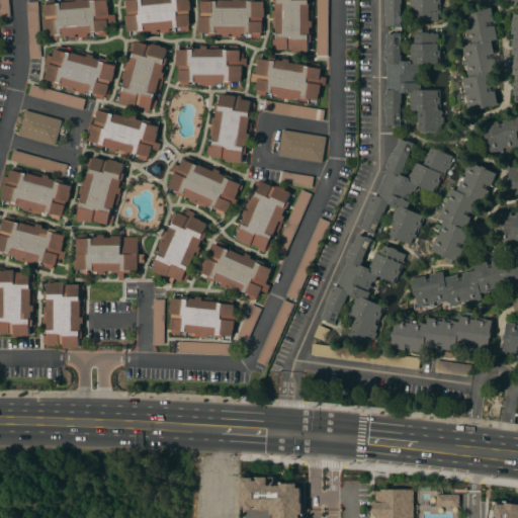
[(9,0),(11,19),(0,20),(0,0),(9,0)]
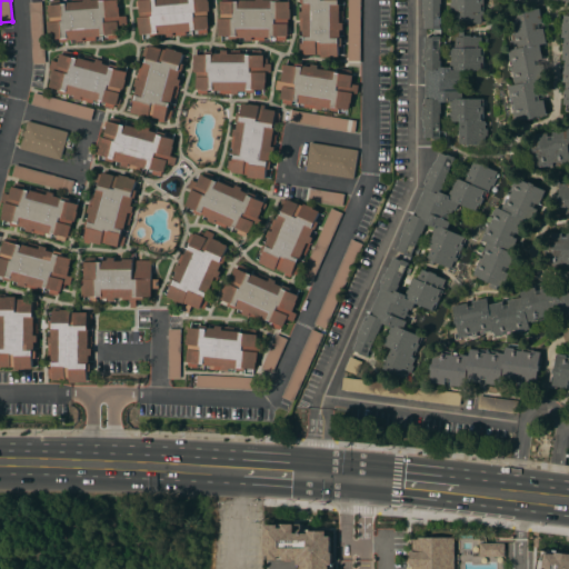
[(49,5),(51,3),(50,0),(59,0),(59,3),(66,3),(66,2),(72,1),(72,0),(121,0),(121,5),(119,6),(120,16),(127,15),(127,23),(118,25),(119,32),(117,33),(118,38),(109,39),(108,33),(101,35),(101,36),(96,36),(96,40),(69,42),(69,41),(61,41),(61,38),(49,39),(48,21),(50,21),(49,5)]
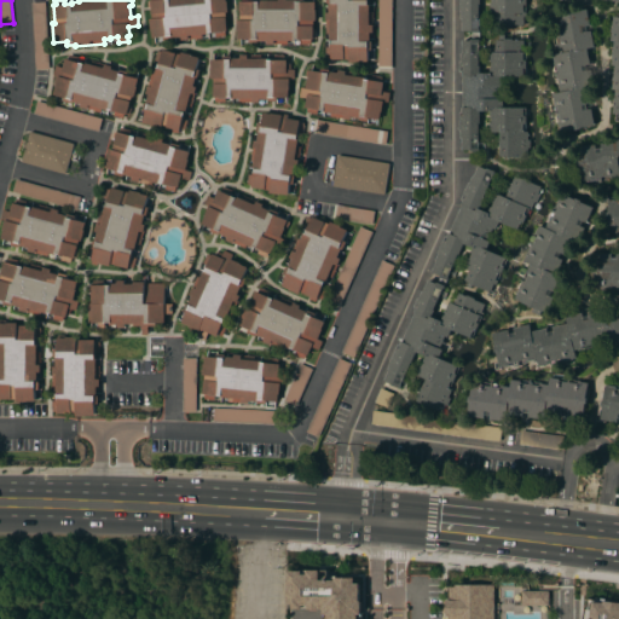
[(151,29),(150,18),(152,18),(151,6),(149,6),(148,0),(227,0),(229,11),(226,12),(227,30),(225,30),(226,35),(217,36),(215,32),(208,32),(209,33),(202,34),(202,38),(181,39),(181,36),(172,36),(173,39),(165,40),(165,36),(152,38),(152,29),(151,29)]
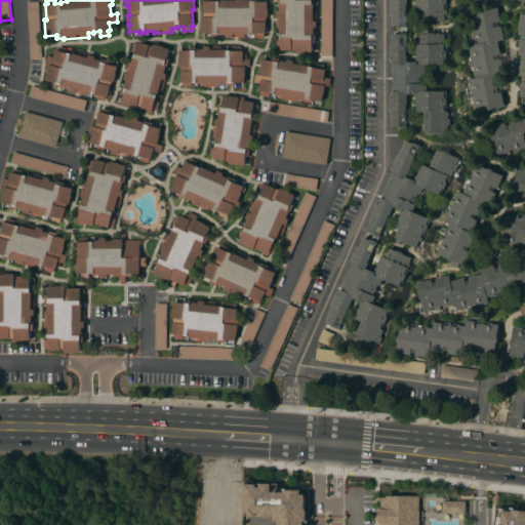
[(204,1),(206,1),(206,0),(258,0),(258,1),(268,1),(268,7),(269,7),(269,16),(267,16),(266,33),(265,33),(265,37),(255,37),(255,33),(250,33),(250,34),(244,34),(244,37),(227,37),(227,34),(219,34),(219,36),(211,36),(212,33),(202,33),(202,26),(201,26),(202,16),(204,16),(204,1)]
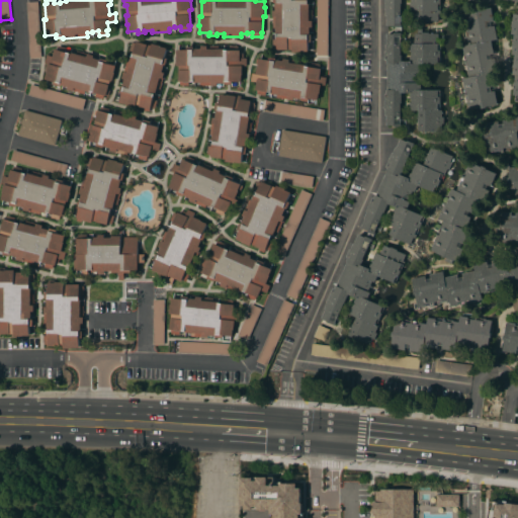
[(273,2),(273,0),(309,0),(309,3),(310,3),(310,9),(313,9),(313,26),(310,26),(310,34),(312,34),(312,41),(309,41),(309,51),(301,51),(301,52),(292,52),(292,50),(277,50),(277,48),(273,48),(273,39),(277,39),(277,33),(276,33),(276,27),(273,27),(273,10),(275,10),(275,2),(273,2)]
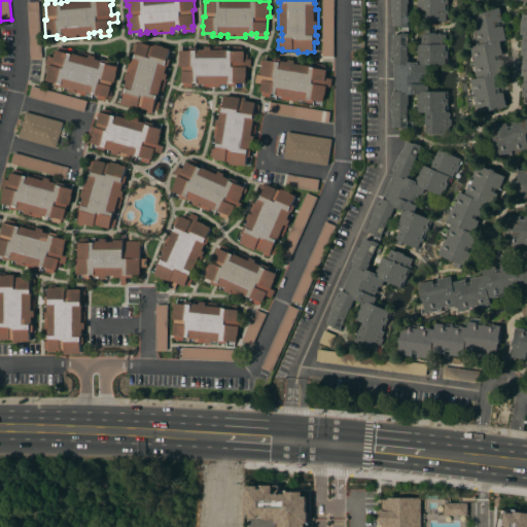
[(334,0),(334,58),(322,58),(322,0),(334,0)]
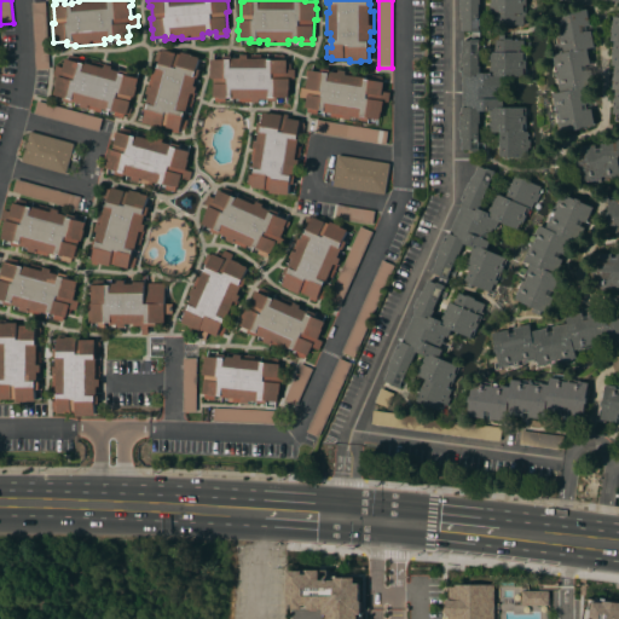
[(526,0),(526,17),(524,17),(524,25),(505,25),(505,24),(496,24),(496,12),(492,12),(492,9),(491,9),(491,3),(492,3),(492,0),(480,0),(480,4),(479,4),(479,32),(473,32),(473,30),(463,30),(463,18),(462,18),(462,10),(461,10),(461,0),(526,0)]
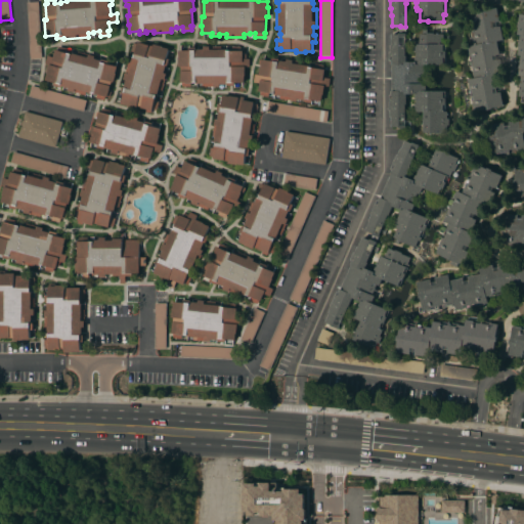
[(468,13),(496,7),(499,20),(496,22),(497,27),(500,26),(504,39),(497,41),(499,54),(496,54),(503,86),(496,87),(497,92),(500,91),(504,104),(492,107),(492,108),(482,111),(482,110),(475,111),(474,107),(471,95),(470,96),(470,94),(471,94),(469,83),(470,82),(469,79),(475,77),(474,75),(473,75),(471,62),(470,62),(469,61),(471,61),(468,49),(469,49),(469,46),(475,44),(474,42),(473,42),(471,30),(470,31),(469,29),(471,29),(469,18),(469,17),(468,13)]
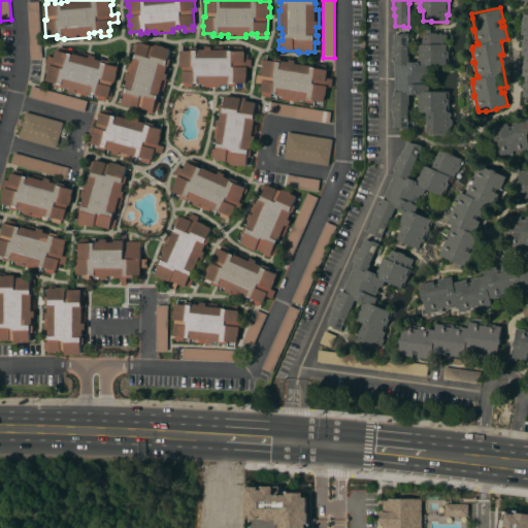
[(518,97),(527,98),(527,13),(527,14),(518,97)]
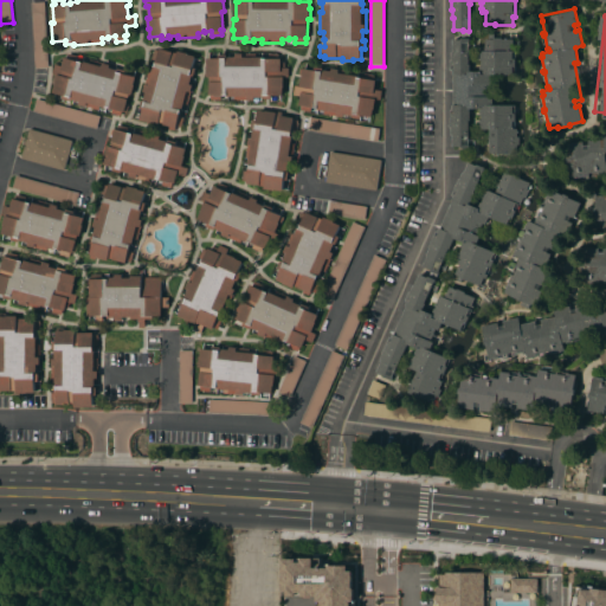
[(452,134),(452,127),(451,127),(451,109),(453,109),(453,70),(451,70),(451,59),(452,59),(452,52),(453,52),(453,39),(462,39),(462,38),(470,38),(470,42),(469,42),(469,64),(471,64),(471,70),(481,70),(481,65),(482,65),(482,59),(481,59),(481,53),(482,53),(482,50),(485,50),(485,39),(495,39),(495,37),(502,37),(502,38),(513,38),(513,46),(515,46),(515,73),(492,73),(492,83),(490,83),(490,96),(492,96),(492,104),(515,104),(515,128),(517,128),(517,136),(520,136),(520,144),(517,144),(517,154),(498,154),(498,152),(490,152),(490,143),(489,143),(489,137),(490,137),(490,128),(482,128),(482,126),(481,126),(481,120),(482,120),(482,114),(481,114),(481,108),(470,108),(470,120),(469,120),(469,148),(462,148),(462,146),(452,146),(452,134)]
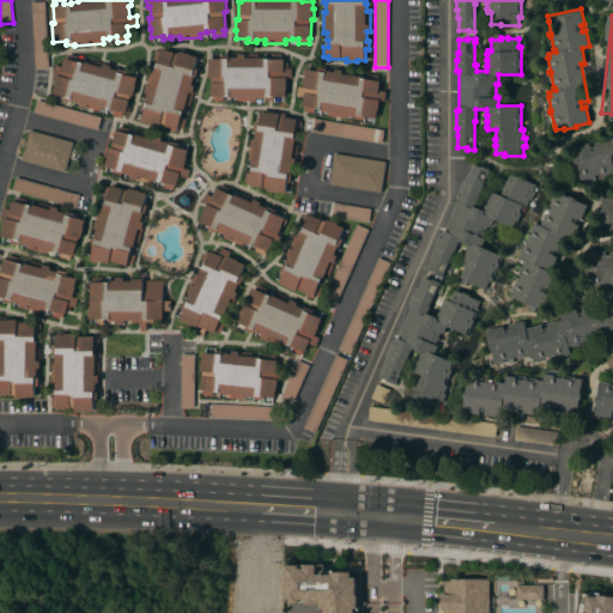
[(157,49),(161,50),(162,48),(180,54),(180,50),(190,54),(198,56),(195,67),(199,68),(196,77),(194,76),(192,85),(195,85),(189,105),(187,104),(184,111),(182,111),(181,116),(186,119),(183,127),(178,126),(176,132),(171,131),(173,127),(161,123),(159,127),(150,123),(141,121),(145,110),(141,109),(144,101),(145,101),(147,93),(145,92),(150,73),(155,74),(158,60),(153,59),(157,49)]
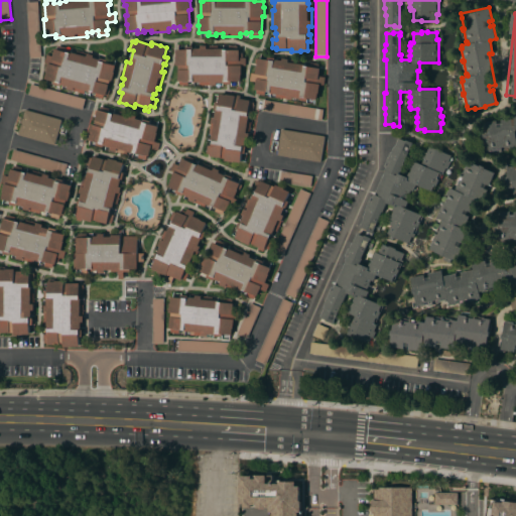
[(52,55),(54,48),(57,49),(58,45),(68,47),(67,51),(70,52),(71,51),(77,53),(77,50),(94,54),(93,56),(100,58),(101,57),(107,59),(107,62),(116,65),(112,81),(110,80),(107,90),(109,90),(108,95),(104,94),(103,98),(95,96),(96,92),(91,91),(91,92),(85,90),(84,93),(68,89),(69,86),(60,84),(60,86),(53,84),(54,81),(45,79),(49,62),(44,61),(46,54),(52,55)]
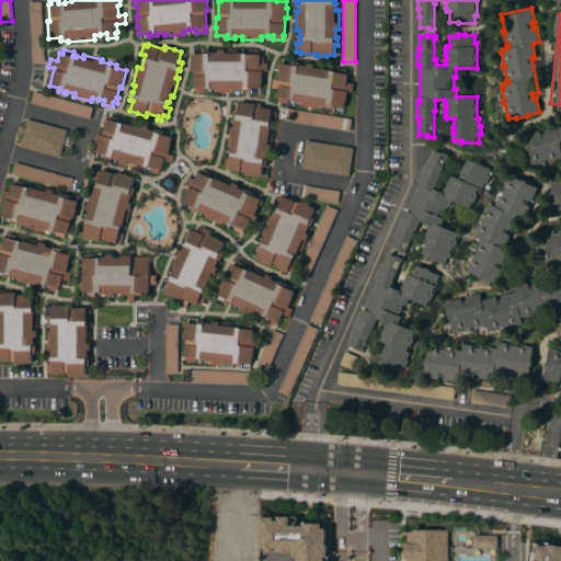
[(192,54),(203,54),(203,50),(209,49),(209,53),(218,53),(218,49),(225,49),(238,49),(238,53),(243,53),(243,54),(249,54),(249,49),(258,49),(258,54),(260,54),(260,57),(264,57),(264,63),(266,63),(267,71),(262,71),(262,81),(262,88),(251,88),(251,91),(244,91),(244,90),(236,90),(236,92),(217,92),(217,89),(210,89),(210,88),(205,88),(205,92),(196,92),(196,88),(194,88),(194,70),(191,71),(191,61),(192,61),(192,54)]
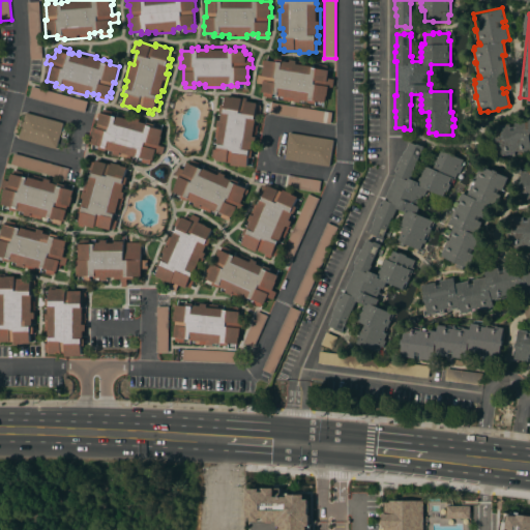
[(276,58),(283,59),(283,60),(290,62),(290,59),(307,62),(306,65),(319,67),(319,64),(327,65),(327,69),(329,69),(327,78),(334,79),(332,87),(328,86),(326,101),(316,100),(315,104),(308,102),(308,100),(301,99),(300,102),(283,99),(284,96),(277,95),(277,94),(272,93),(271,97),(263,95),(264,92),(262,91),(263,84),(257,83),(258,75),(262,76),(264,66),(265,59),(275,61),(276,58)]
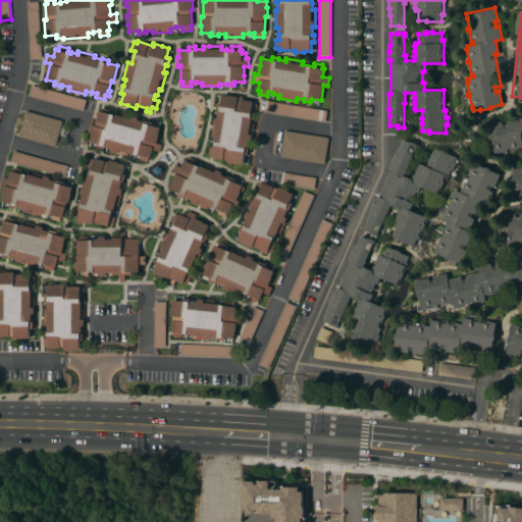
[(87,99),(84,110),(29,96),(32,85),(87,99)]
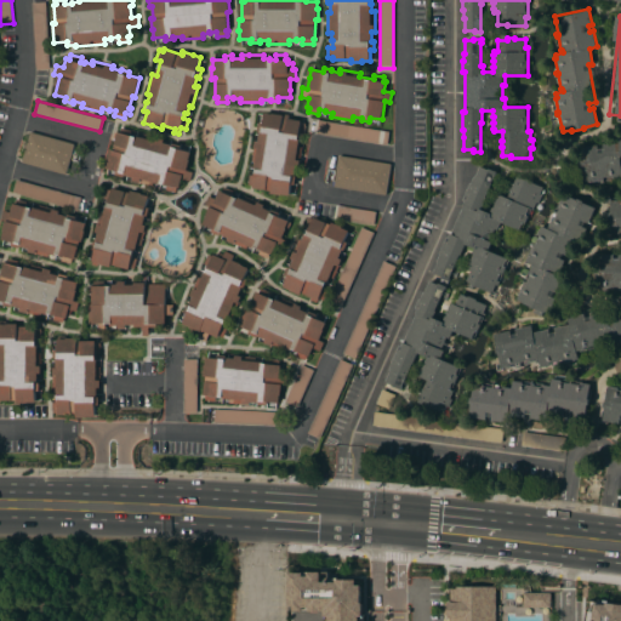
[(258,141),(260,132),(257,131),(260,123),(262,124),(265,113),(273,114),(273,113),(283,114),(284,113),(290,114),(289,118),(302,120),(301,123),(306,124),(305,134),(300,132),(297,146),(302,147),(300,160),(297,160),(295,176),(296,176),(295,184),(291,183),(289,195),(281,194),(281,195),(271,193),(271,191),(252,187),(252,186),(249,184),(250,175),(255,175),(256,169),(254,167),(255,161),(251,161),(255,141),(258,141)]
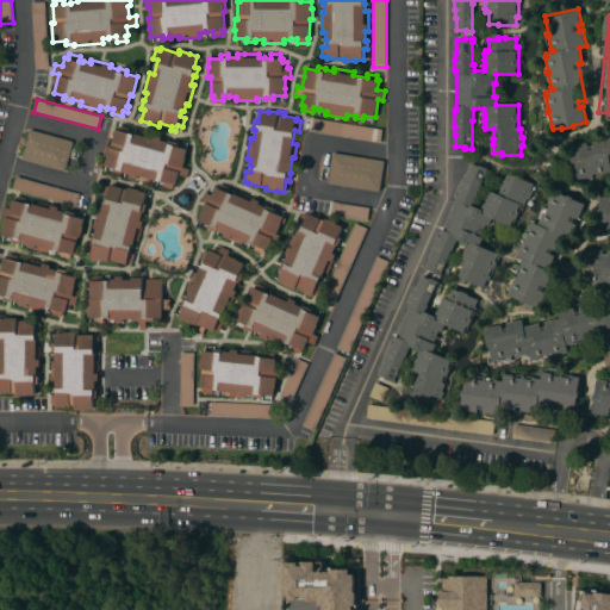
[(309,130),(311,117),(383,129),(380,142),(309,130)]
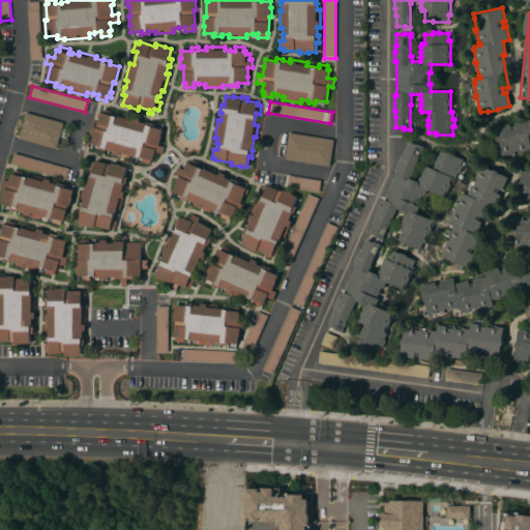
[(96,127),(100,113),(102,113),(104,109),(112,111),(111,116),(116,117),(116,116),(122,117),(123,114),(140,119),(140,121),(147,123),(147,122),(154,123),(153,127),(163,129),(162,136),(162,137),(159,145),(165,146),(163,154),(155,152),(153,159),(151,159),(150,164),(142,162),(143,156),(137,155),(137,156),(131,155),(130,158),(113,153),(114,151),(107,149),(106,151),(99,149),(99,145),(90,143),(94,127),(96,127)]
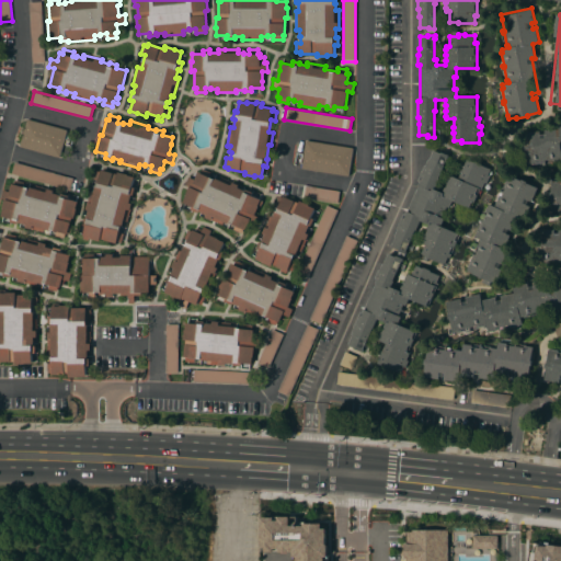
[(67,129),(59,157),(20,146),(27,118),(67,129)]
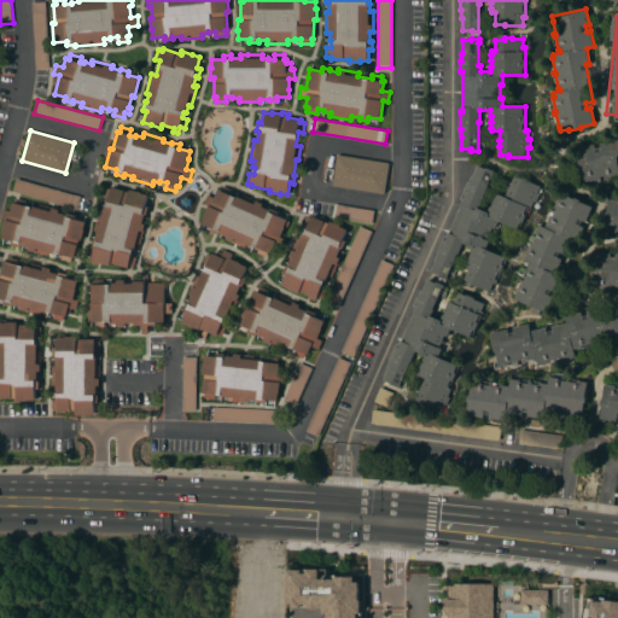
[(577,145),(595,144),(595,147),(601,147),(600,143),(617,141),(616,134),(617,133),(617,176),(601,179),(602,180),(600,180),(600,179),(581,181),(577,145)]
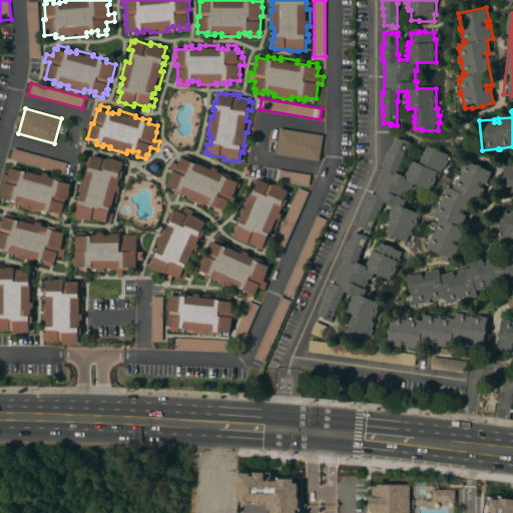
[(276,153),(280,128),(323,134),(319,160),(276,153)]
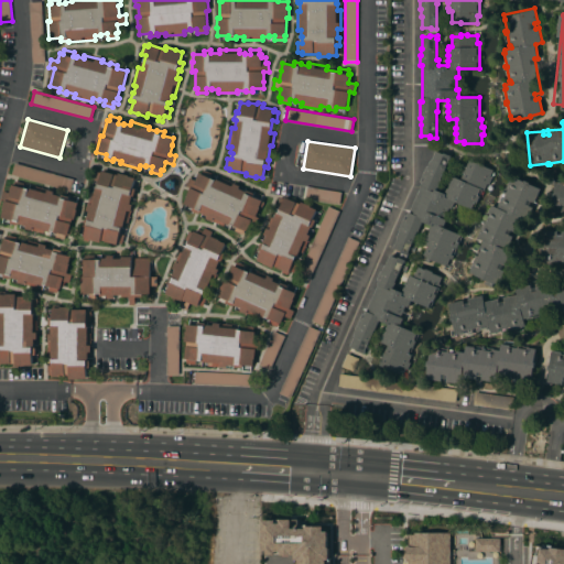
[(398,237),(400,230),(399,230),(405,215),(409,216),(423,182),(421,181),(427,165),(429,166),(431,160),(433,160),(436,151),(444,153),(444,152),(452,155),(451,159),(449,159),(438,183),(440,184),(437,190),(445,193),(447,188),(448,188),(451,184),(449,183),(452,177),(453,179),(454,176),(462,180),(465,172),(464,172),(466,167),(467,167),(470,160),(477,162),(478,161),(485,164),(484,165),(494,170),(490,176),(492,177),(489,184),(488,183),(485,191),(483,190),(474,209),(455,202),(452,208),(449,207),(444,218),(447,219),(444,227),(463,235),(453,259),(451,258),(447,266),(431,259),(430,262),(425,260),(427,256),(424,255),(427,247),(426,246),(427,243),(425,242),(426,240),(425,240),(427,235),(429,235),(431,230),(430,230),(432,225),(423,221),(419,231),(418,231),(409,251),(410,251),(408,255),(401,251),(402,250),(394,247),(398,237)]
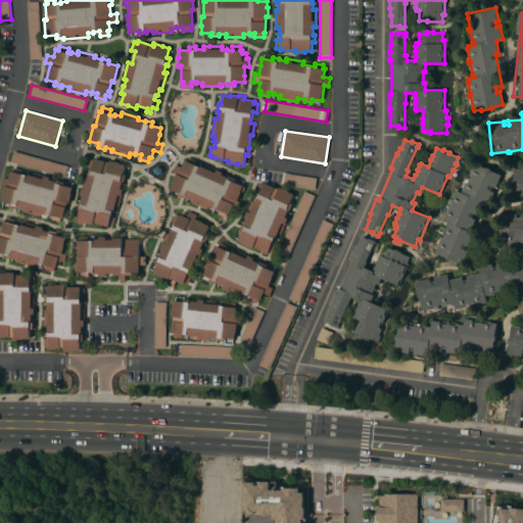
[(68,165),(65,177),(11,161),(14,151),(68,165)]
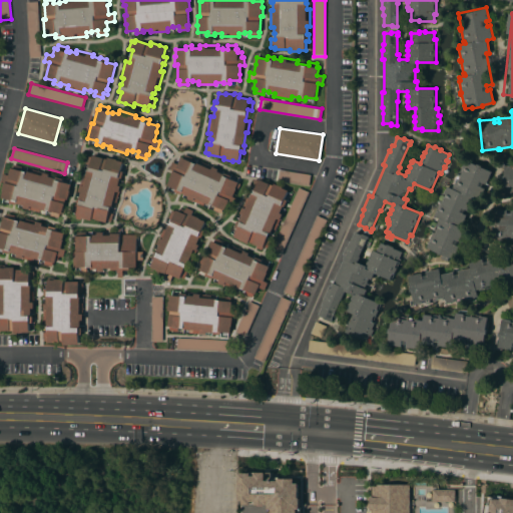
[(240,183),(238,188),(236,187),(232,196),(236,198),(233,205),(227,202),(224,210),(222,209),(221,213),(213,209),(215,205),(210,203),(209,204),(204,202),(203,205),(187,198),(188,195),(182,192),(181,194),(175,191),(176,188),(167,184),(170,178),(169,178),(173,170),(169,168),(172,161),(178,164),(181,157),(183,158),(185,154),(192,157),(190,161),(195,163),(196,162),(201,164),(202,161),(218,168),(217,170),(224,174),(225,172),(231,175),(229,178),(240,183)]
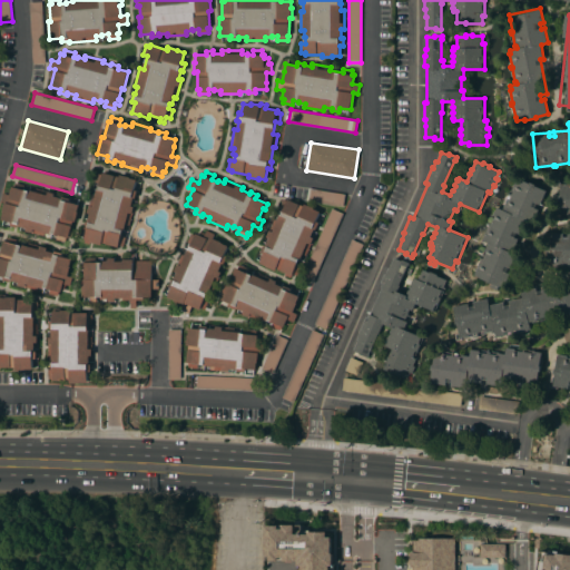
[(85,226),(86,220),(88,220),(90,213),(87,213),(89,206),(92,207),(97,188),(99,189),(100,184),(96,182),(98,173),(102,174),(102,173),(119,177),(120,174),(129,177),(137,179),(134,189),(137,190),(135,198),(134,198),(131,206),(134,206),(129,225),(126,224),(124,231),(123,231),(121,236),(126,237),(124,246),(119,245),(118,246),(101,243),(101,245),(90,242),(90,244),(85,243),(86,239),(85,239),(88,227),(85,226)]
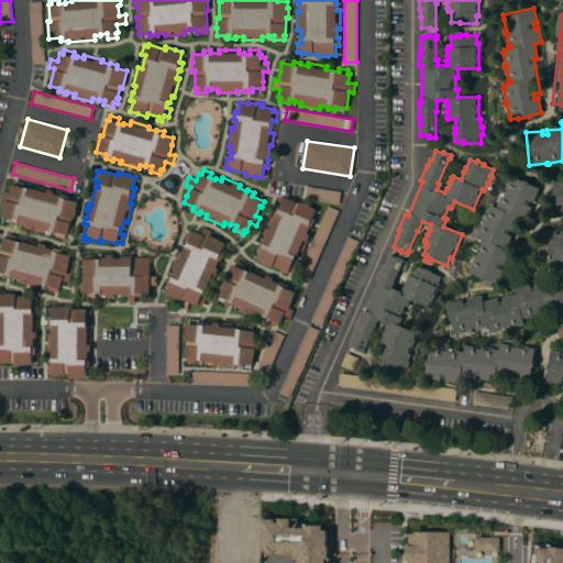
[(478,232),(488,208),(489,208),(490,203),(497,207),(510,175),(523,181),(525,180),(529,181),(529,184),(540,188),(534,202),(531,200),(529,205),(532,207),(527,220),(520,218),(514,231),(510,230),(509,234),(512,235),(506,250),(512,252),(506,265),(503,264),(500,268),(504,269),(498,284),(486,278),(485,279),(481,278),(482,277),(468,272),(471,266),(481,242),(482,242),(483,239),(477,236),(478,232)]
